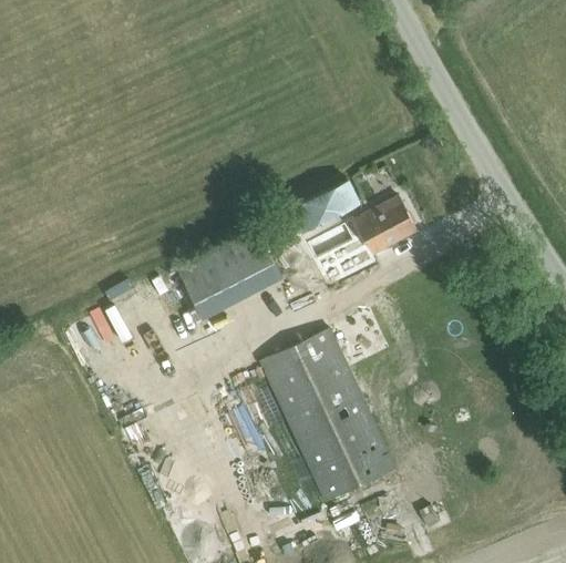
[(380,208),(312,245),(331,279),(418,233),(390,180),(369,190),(380,208)]
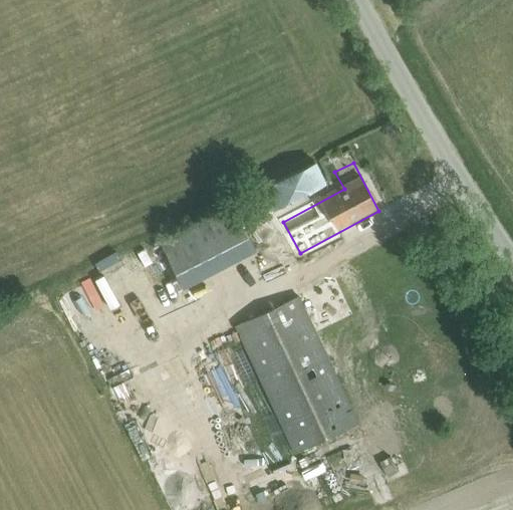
[(317,164),(264,189),(270,206),(274,214),(327,186),(317,164)]
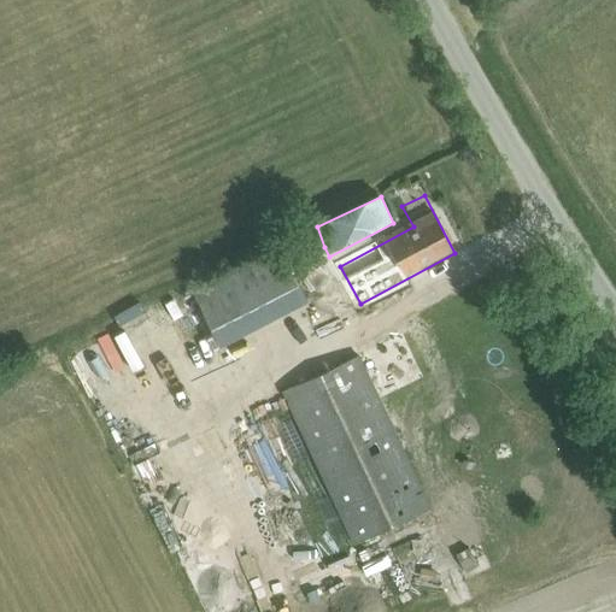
[(281,252),(194,295),(221,347),(308,302),(281,252)]
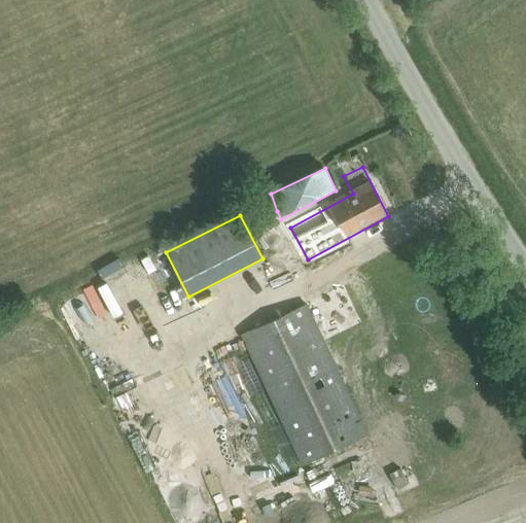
[(165,277),(134,292),(141,307),(172,290),(165,277)]
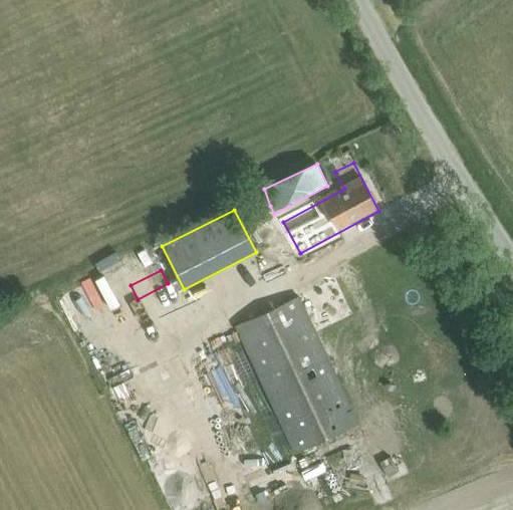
[(236,328),(296,456),(359,426),(299,298),(236,328)]
